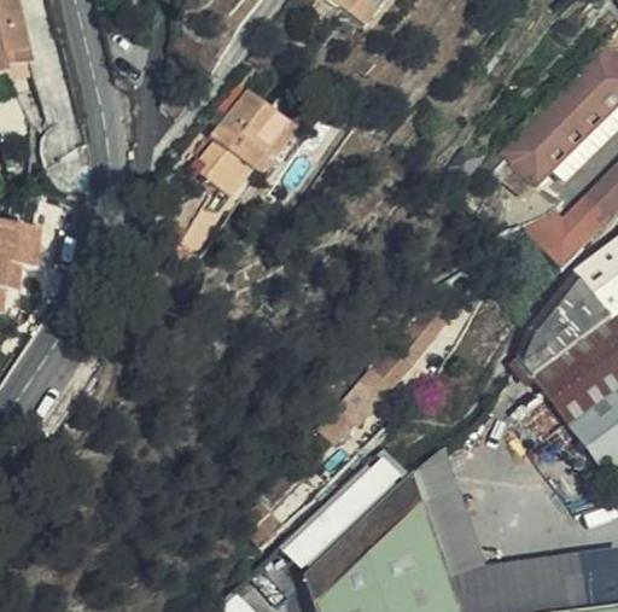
[(0,0),(0,74),(6,74),(3,57),(10,54),(13,63),(29,60),(21,24),(13,0),(0,0)]
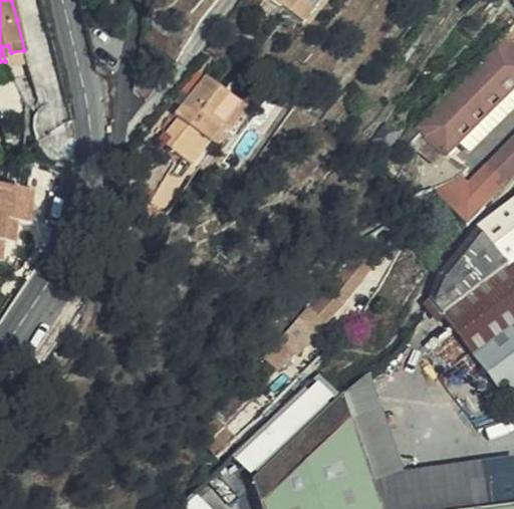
[(279,0),(302,19),(318,0),(279,0)]
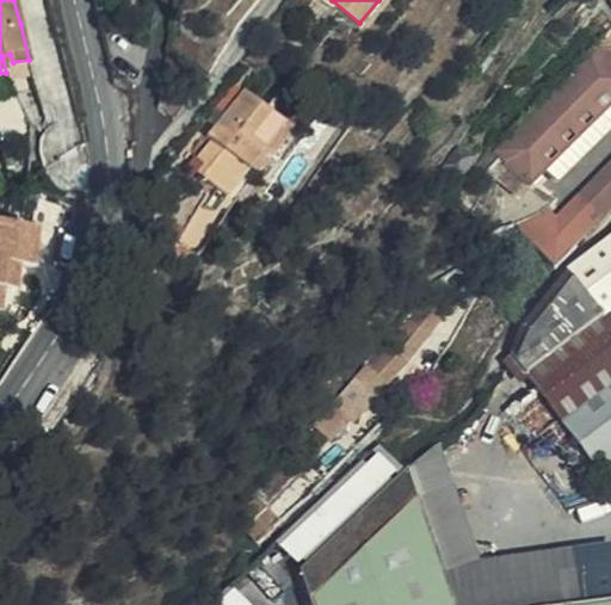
[(495,146),(508,158),(526,176),(534,181),(610,105),(610,48),(600,38),(495,146)]
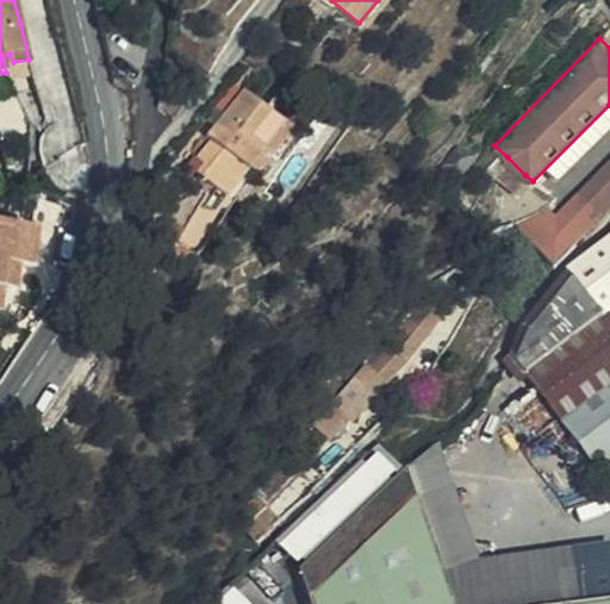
[(360,69),(369,57),(360,51),(352,62),(360,69)]
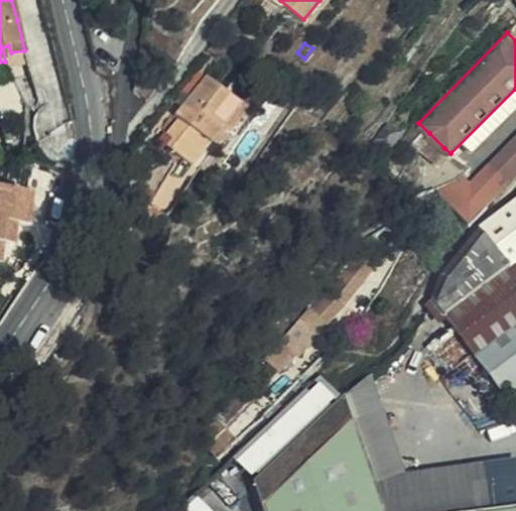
[(26,57),(24,50),(11,52),(8,45),(2,47),(5,61),(26,57)]
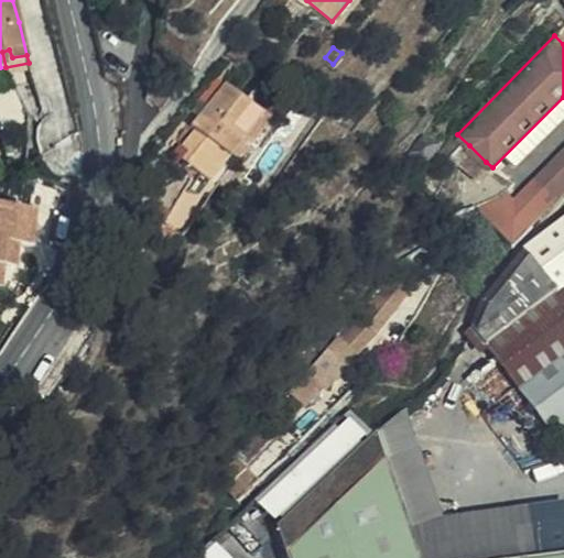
[(245,137),(238,131),(231,124),(250,100),(225,80),(205,106),(190,123),(194,128),(179,145),(183,150),(177,156),(209,179),(245,137)]
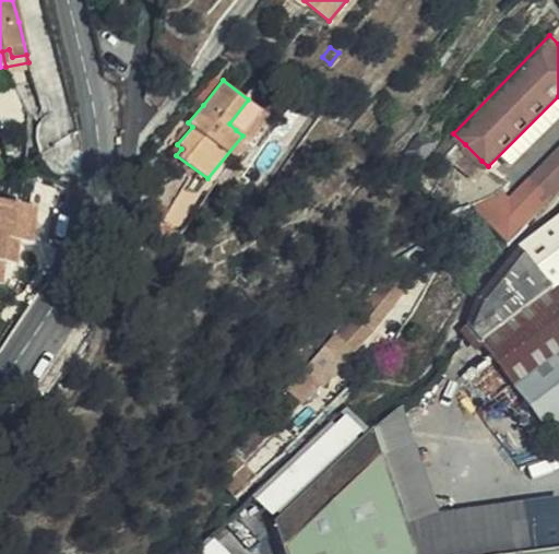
[(229,124),(236,130),(257,106),(248,99),(229,124)]
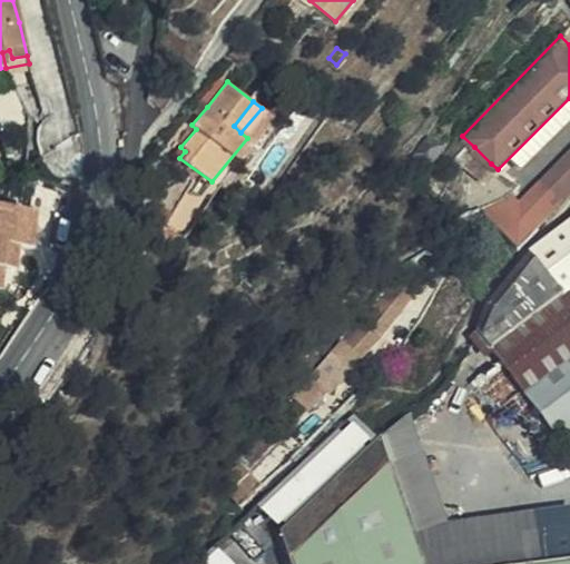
[(429,164),(445,142),(430,130),(412,150),(429,164)]
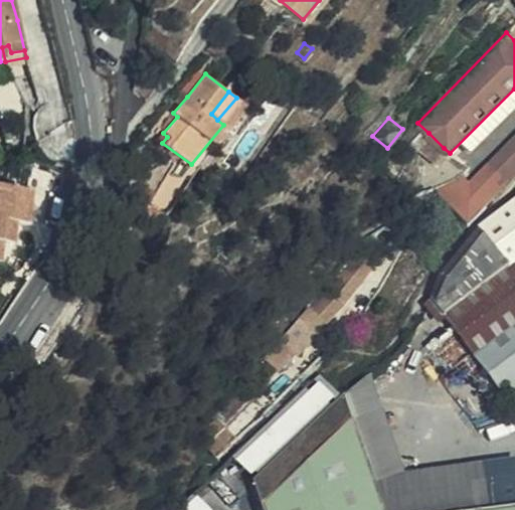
[(472,219),(514,174),(514,129),(450,196),(472,219)]
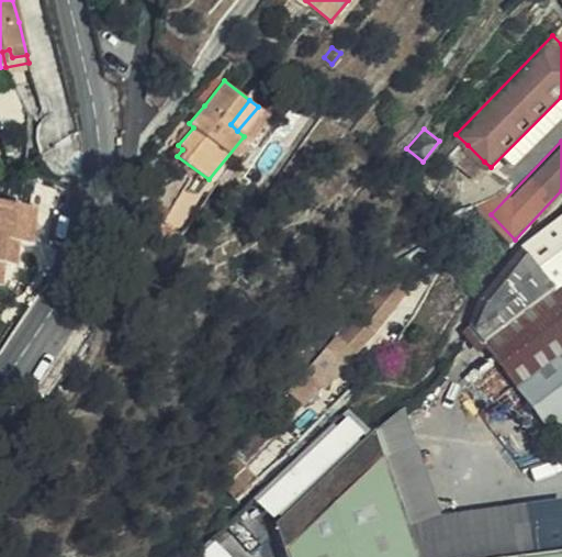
[(484,162),(468,145),(457,156),(474,173),(484,162)]
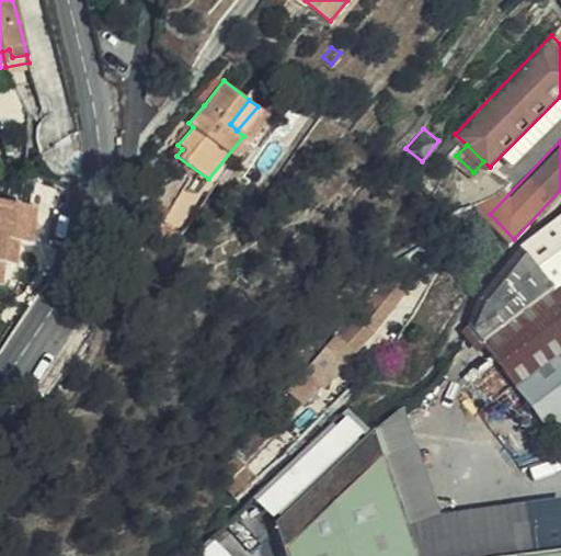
[(0,284),(2,284),(6,263),(13,265),(18,240),(30,242),(32,224),(34,207),(0,202),(0,284)]
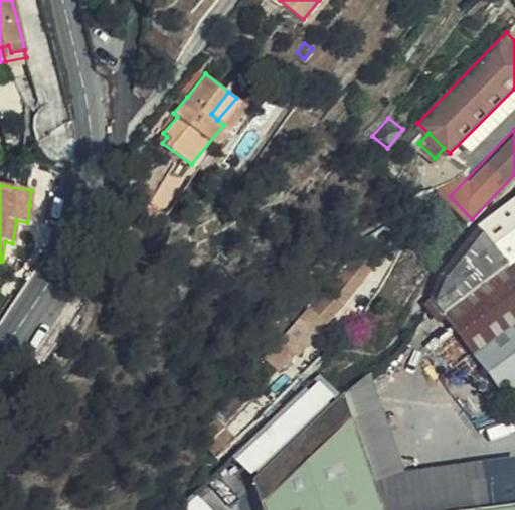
[(514,191),(480,217),(428,271),(420,294),(430,307),(494,383),(482,392),(490,404),(514,385),(514,191)]
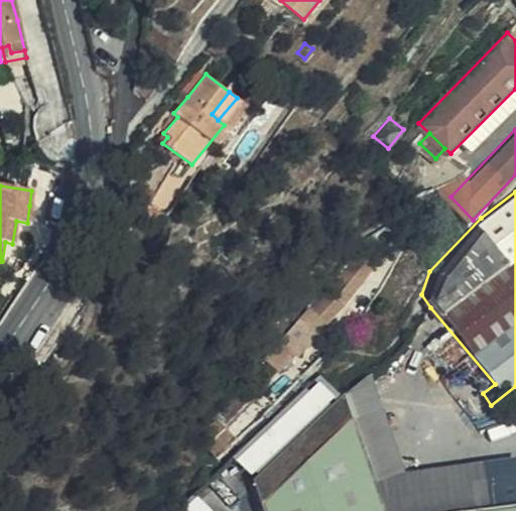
[(158,214),(155,206),(148,202),(146,204),(133,197),(124,210),(142,222),(158,214)]
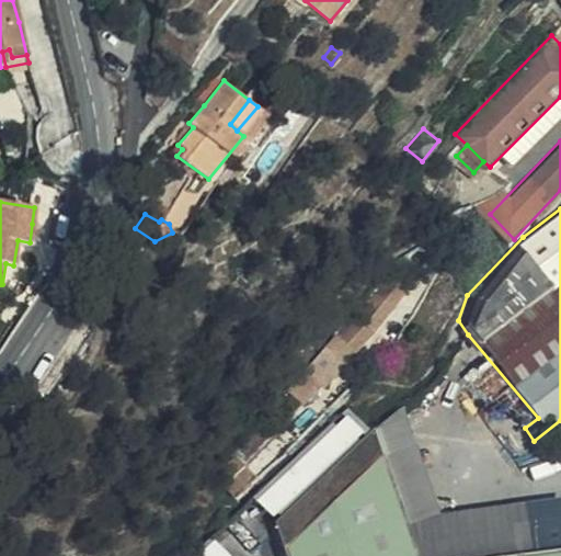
[(400,316),(405,305),(391,291),(407,272),(390,258),(353,303),(346,298),(328,321),(324,320),(299,358),(317,374),(332,358),(353,333),(377,305),(382,297),(400,316)]
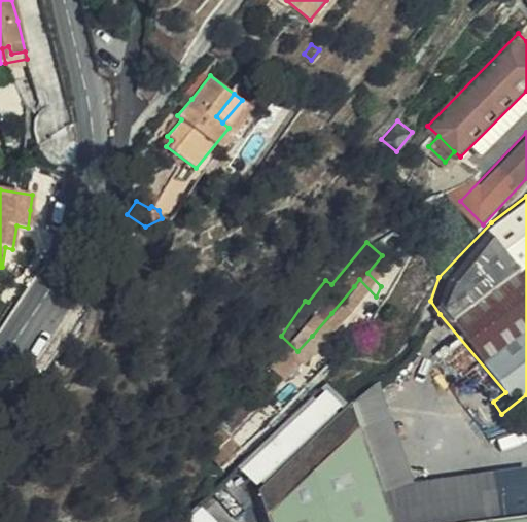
[(354,286),(372,303),(376,297),(359,279),(354,286)]
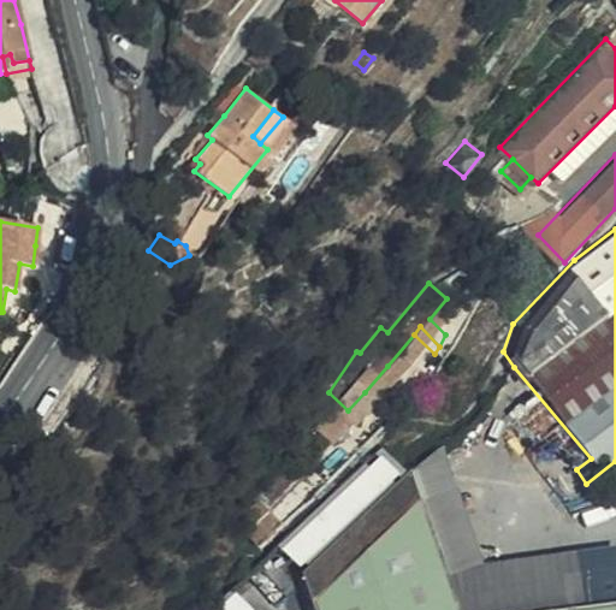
[(365,392),(383,412),(408,388),(388,366),(365,392)]
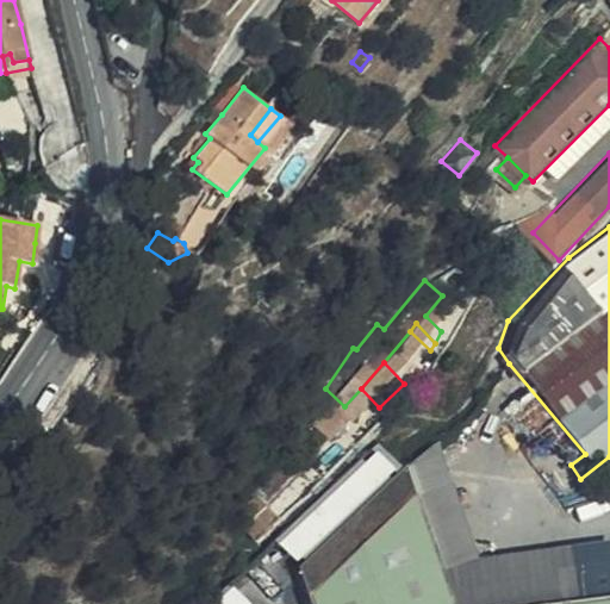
[(321,425),(336,409),(330,402),(315,417),(321,425)]
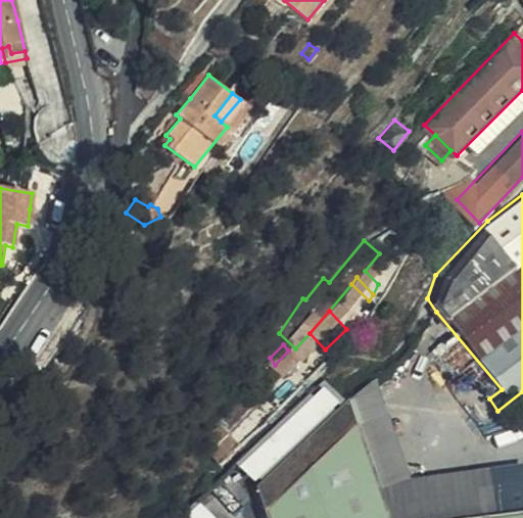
[(350,396),(380,490),(413,486),(379,373),(350,396)]
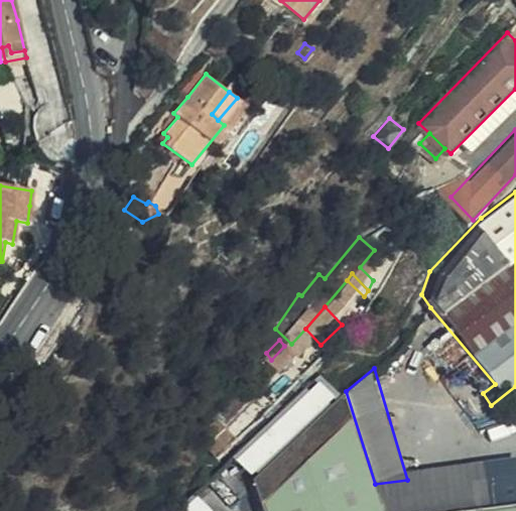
[(383,510),(375,484),(346,391),(252,478),(262,510),(383,510)]
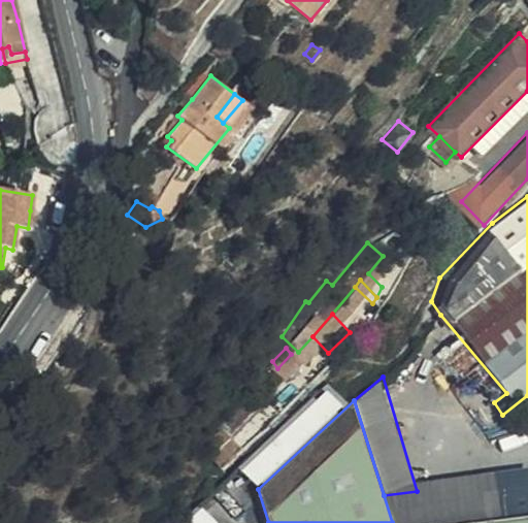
[(195,429),(221,457),(238,440),(212,413),(195,429)]
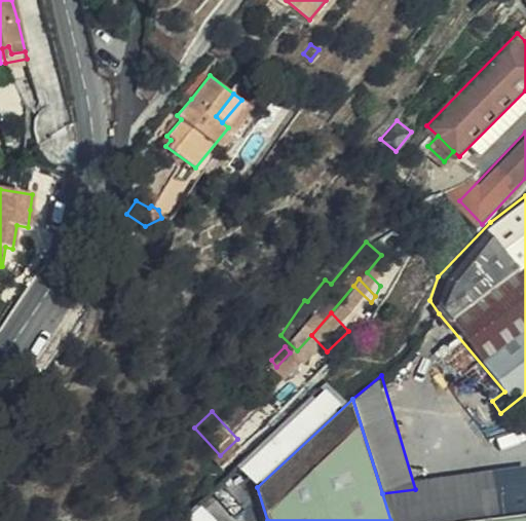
[(525,477),(479,484),(485,518),(525,512),(525,477)]
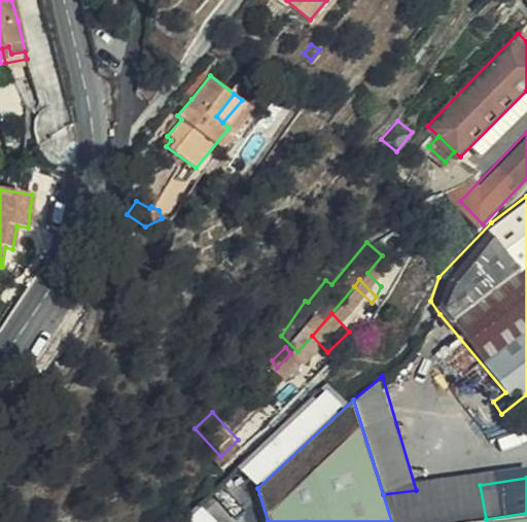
[(391,521),(459,521),(486,519),(480,485),(480,482),(416,490),(383,494),(391,521)]
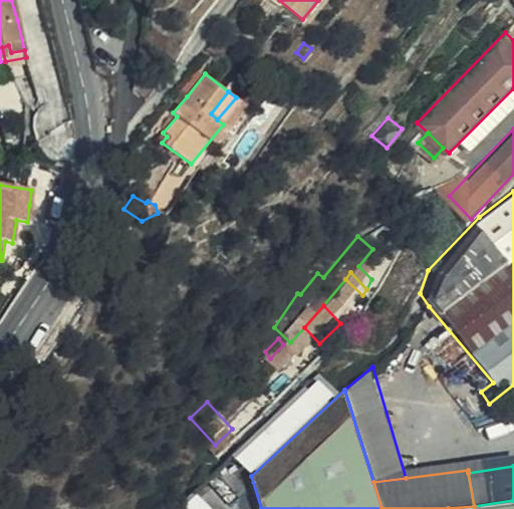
[(513,508),(513,500),(474,506),(448,508),(513,508)]
